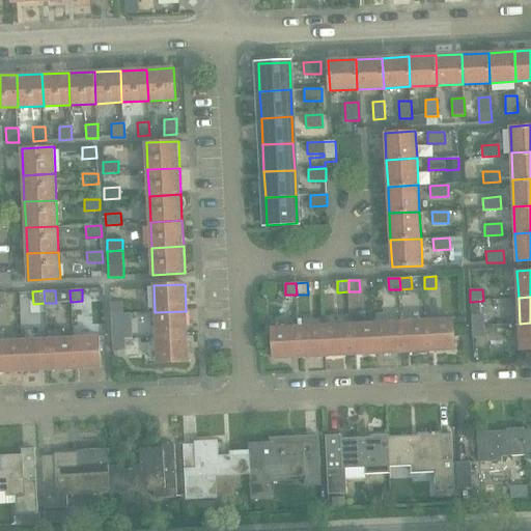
[(110,315),(111,315),(123,314),(122,302),(109,303),(110,315)]
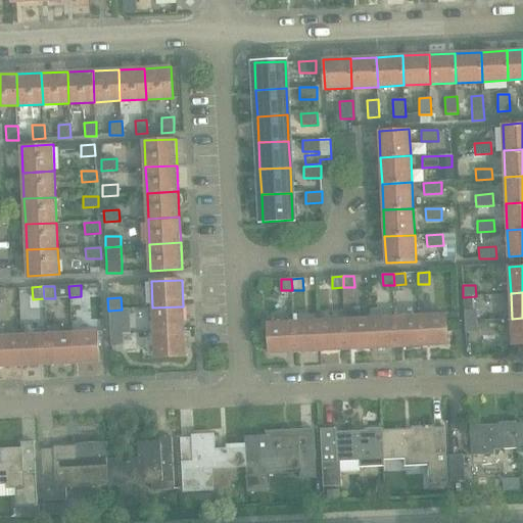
[(185,331),(183,306),(152,307),(153,333),(185,331)]
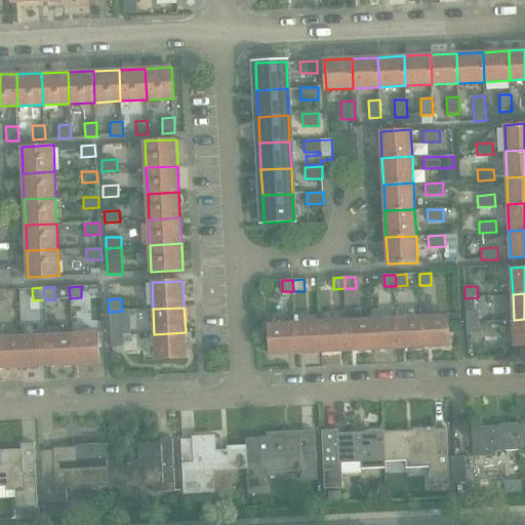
[(122,311),(110,312),(110,324),(111,335),(123,335),(122,332),(130,332),(130,324),(129,311),(122,311)]
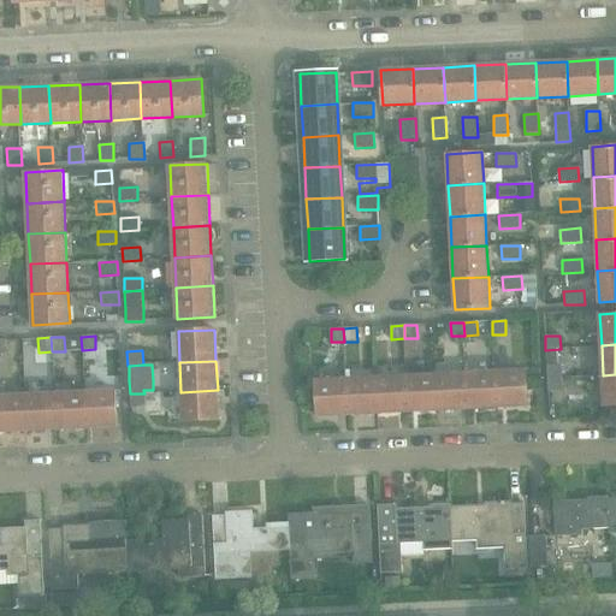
[(546,379),(561,378),(560,365),(546,366),(546,379)]
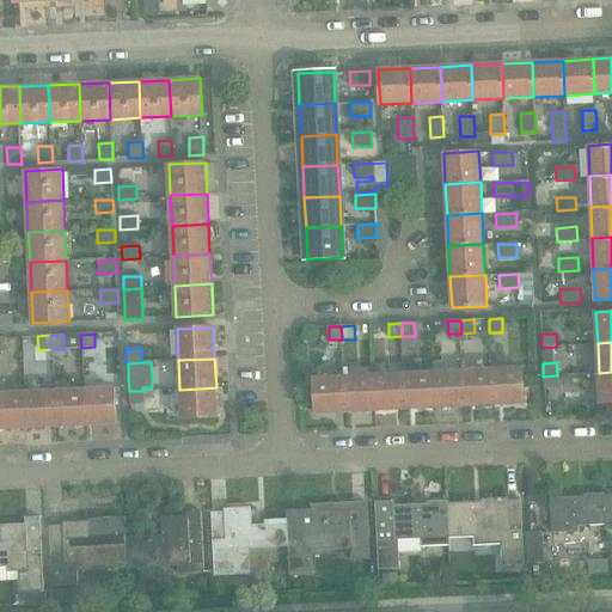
[(493,405),(522,404),(521,368),(490,369),(493,405)]
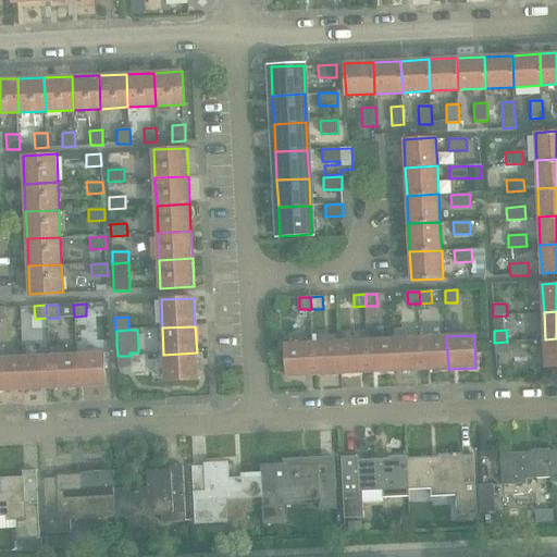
[(421,370),(448,369),(446,336),(419,337),(421,370)]
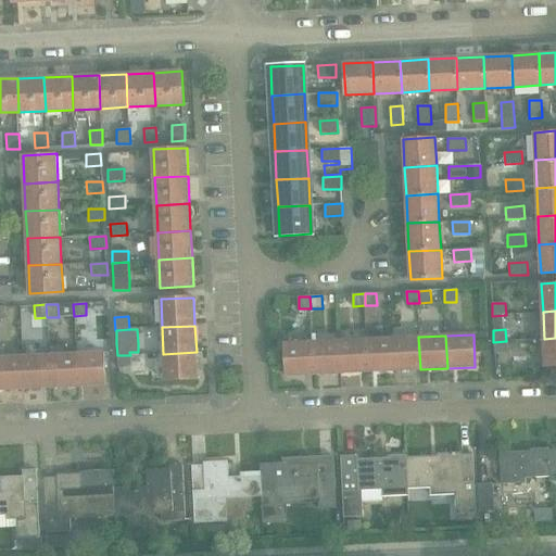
[(393,370),(420,369),(418,337),(392,339),(393,370)]
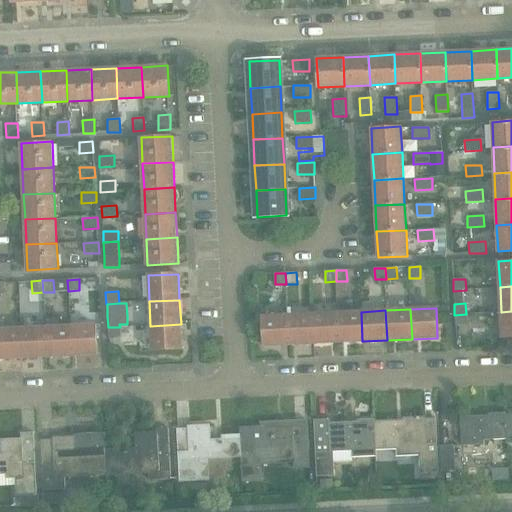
[(511,337),(511,311),(501,312),(502,338),(511,337)]
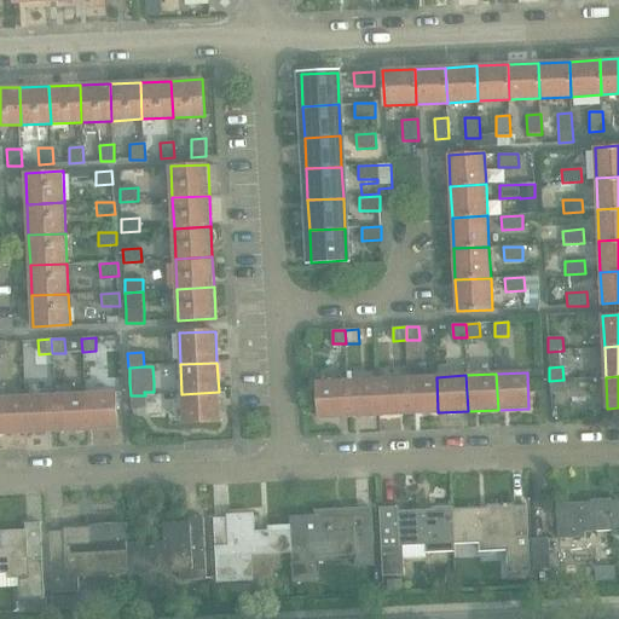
[(408,415),(438,412),(437,377),(406,379),(408,415)]
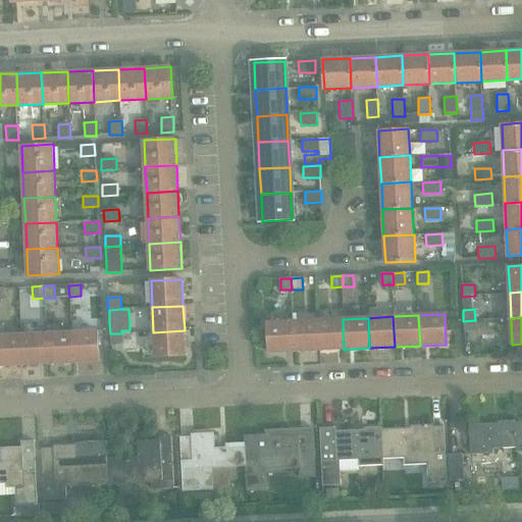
[(319,351),(344,350),(343,319),(317,320),(319,351)]
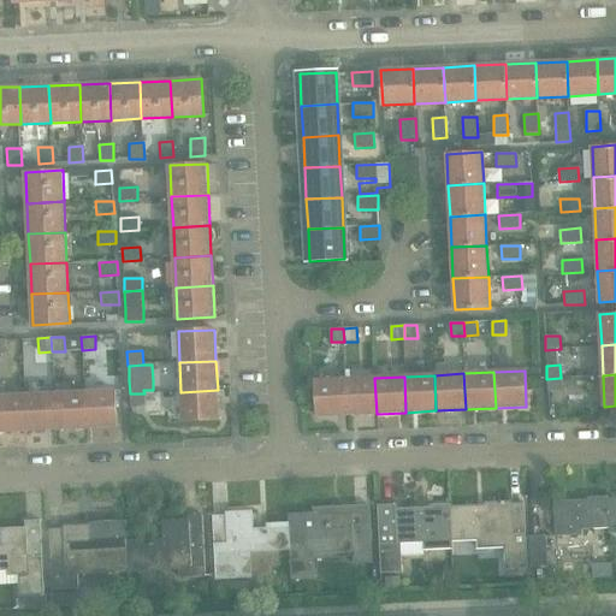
[(347,415),(377,414),(374,378),(345,379),(347,415)]
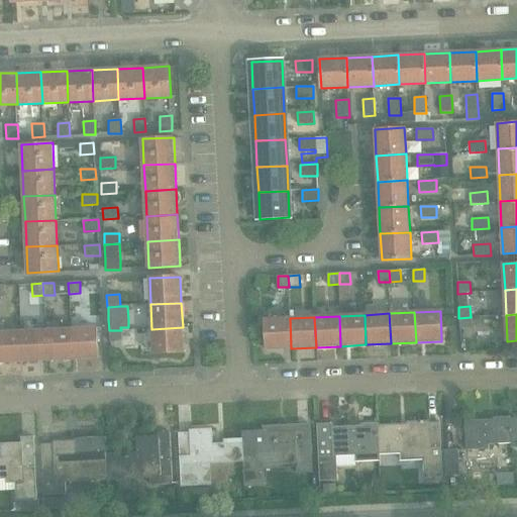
[(471,317),(458,318),(459,328),(471,328),(471,317)]
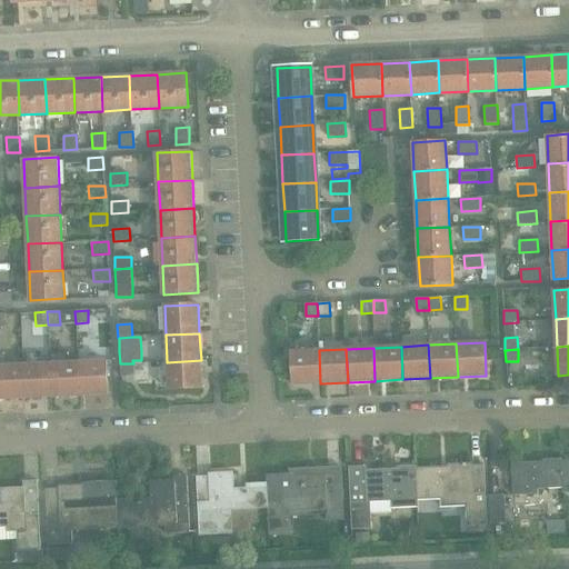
[(292,385),(320,383),(319,350),(291,352),(292,385)]
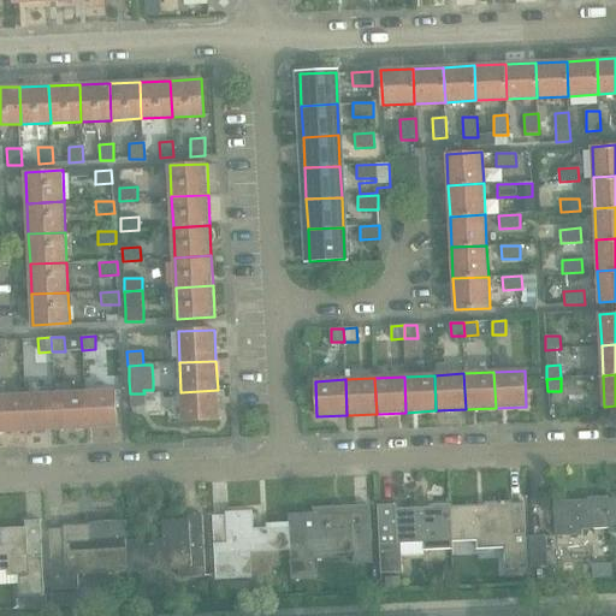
[(86,427),(117,426),(116,390),(84,391),(86,427)]
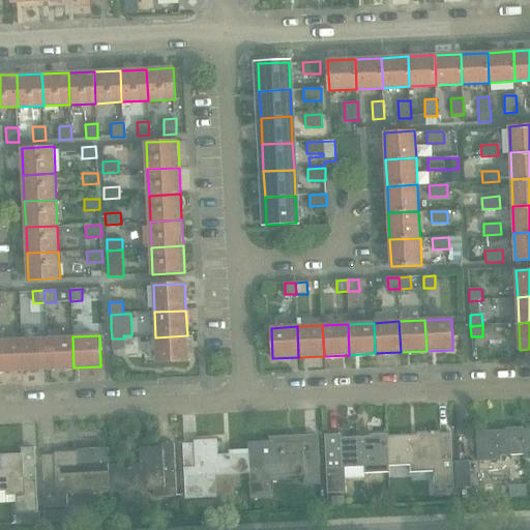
[(188,362),(187,335),(155,337),(156,363),(188,362)]
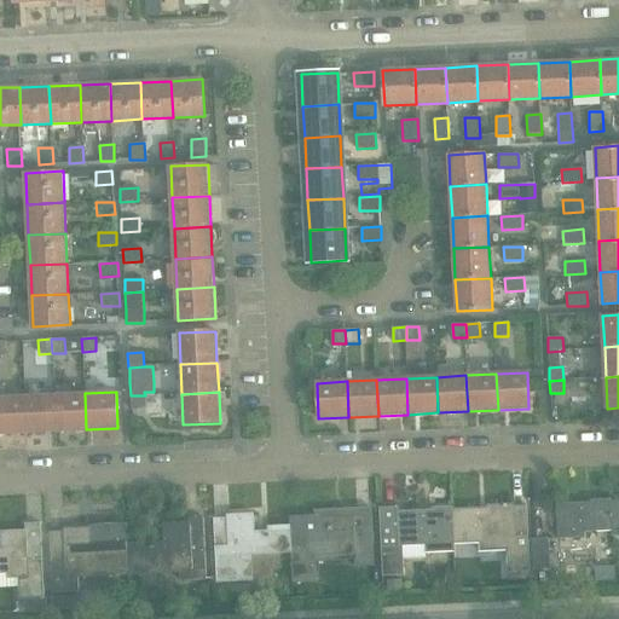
[(56,432),(86,429),(85,393),(55,395),(56,432)]
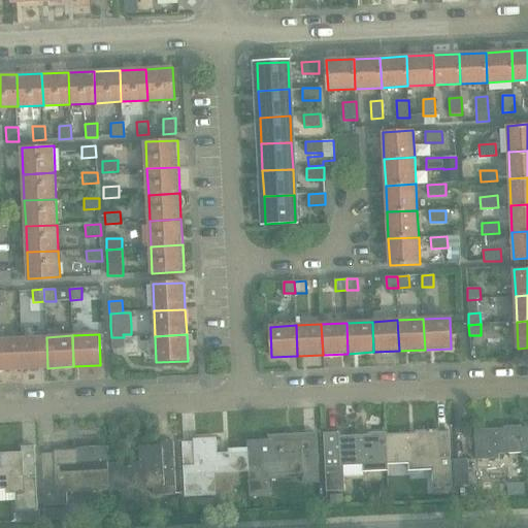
[(22,369),(47,368),(46,337),(21,338),(22,369)]
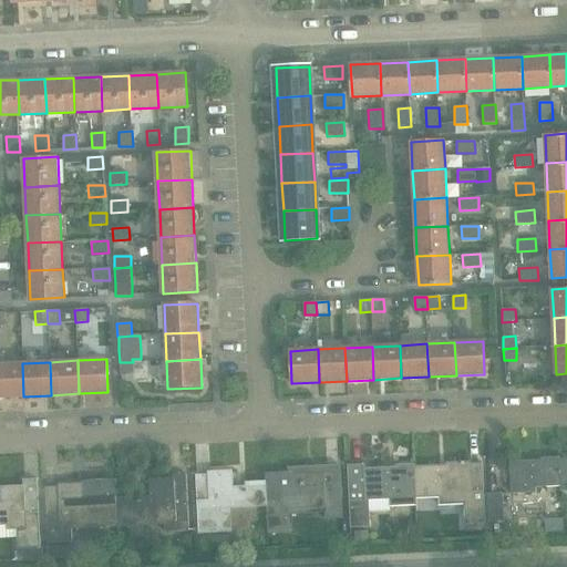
[(133,374),(133,362),(120,362),(120,374),(133,374)]
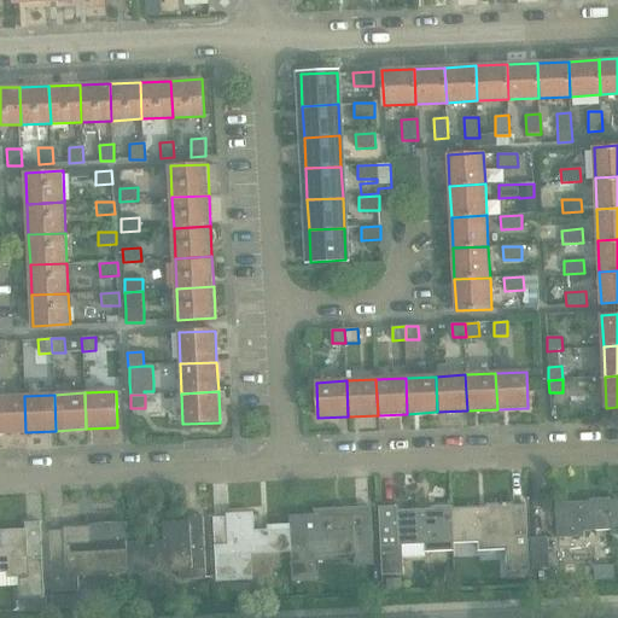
[(0,432),(25,432),(24,396),(0,396),(0,432)]
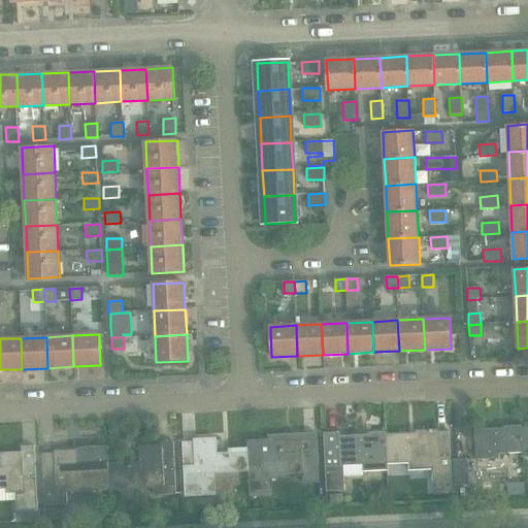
[(499,453),(522,452),(523,452),(522,427),(522,425),(504,426),(504,428),(474,429),(476,459),(499,458),(499,453)]
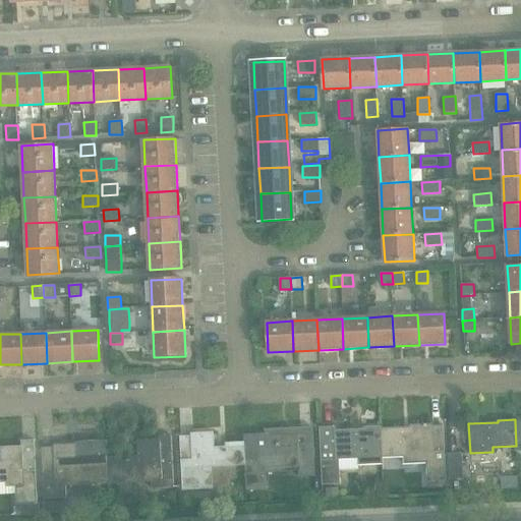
[(427,479),(446,478),(443,425),(441,425),(432,425),(432,422),(410,423),(410,426),(382,427),(383,457),(403,457),(404,463),(426,462),(427,479)]
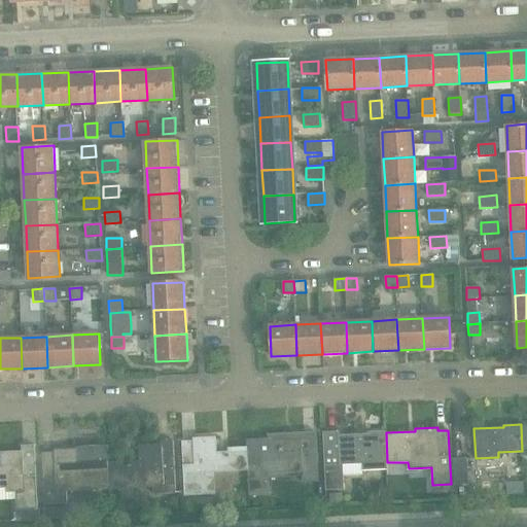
[(387,469),(387,462),(386,432),(386,430),(367,431),(369,433),(339,435),(339,432),(323,433),(325,490),(344,489),(343,465),(362,464),(362,470),(387,469)]
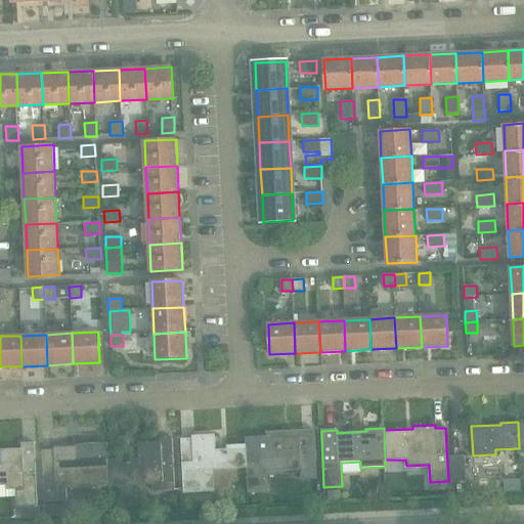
[(247,439),(248,447),(248,467),(249,490),(268,490),(267,470),(302,468),(302,478),(318,477),(316,431),(313,431),(301,432),(280,433),(280,437),(247,439)]
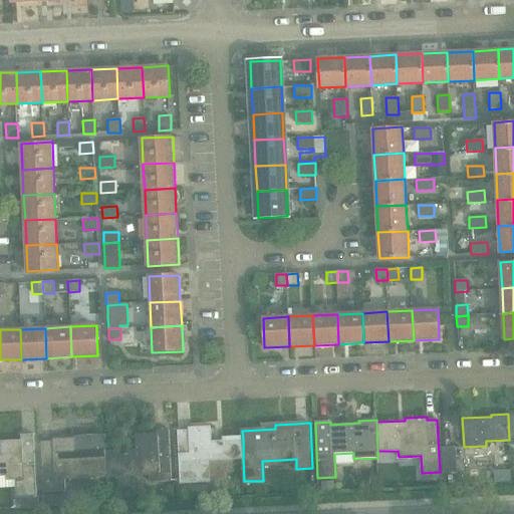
[(243,458),(243,439),(224,440),(224,444),(213,445),(212,427),(190,429),(178,430),(180,481),(209,480),(209,460),(243,458)]
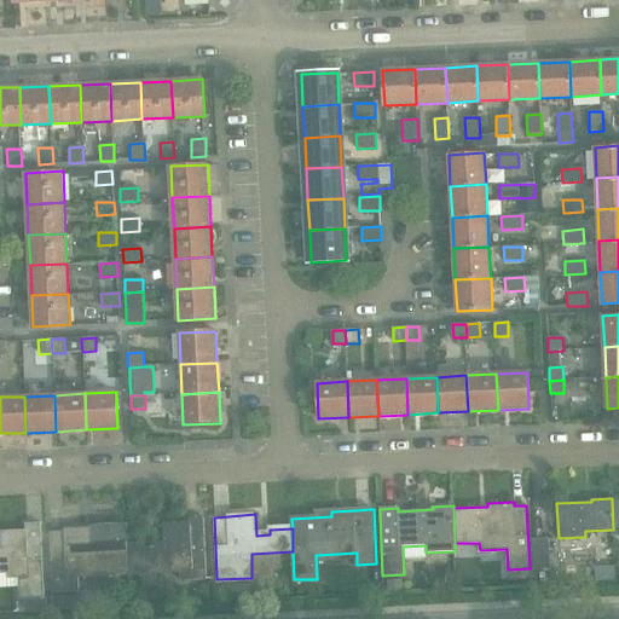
[(165,547),(128,548),(129,571),(172,570),(180,568),(181,579),(207,578),(204,518),(198,518),(190,518),(190,525),(163,526),(165,547)]
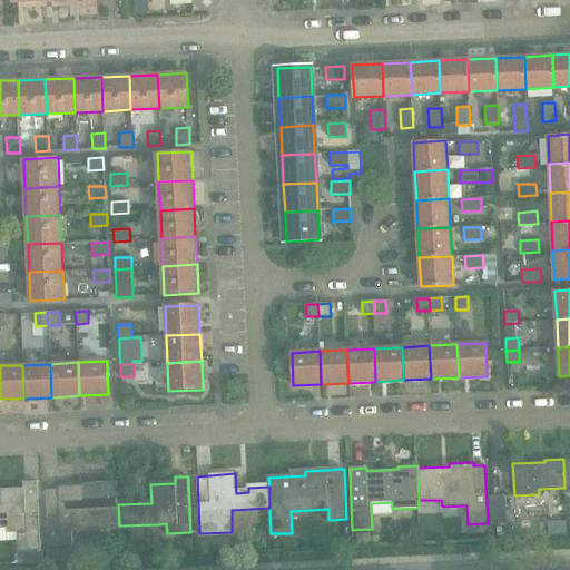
[(22,481),(23,491),(0,491),(0,500),(0,509),(0,527),(7,527),(7,531),(19,531),(20,550),(39,549),(37,480),(22,481)]
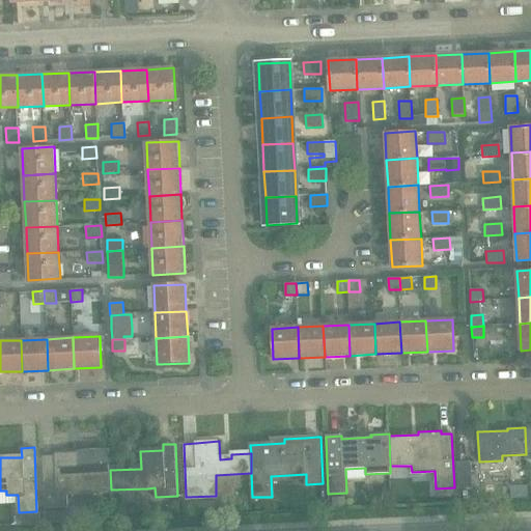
[(77,450),(77,454),(55,455),(55,457),(43,458),(45,507),(67,506),(66,492),(111,490),(110,470),(109,449),(77,450)]
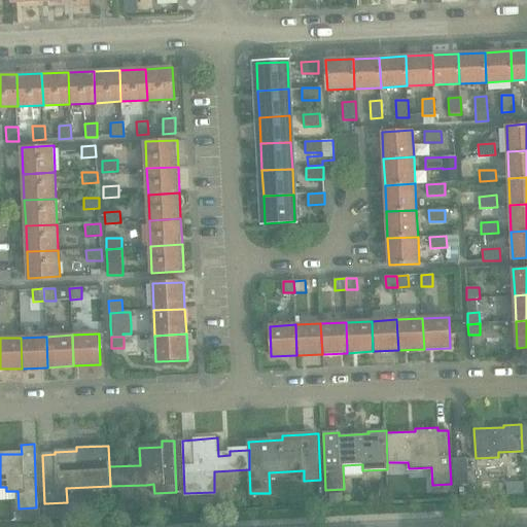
[(455,484),(468,483),(467,458),(453,459),(455,484)]
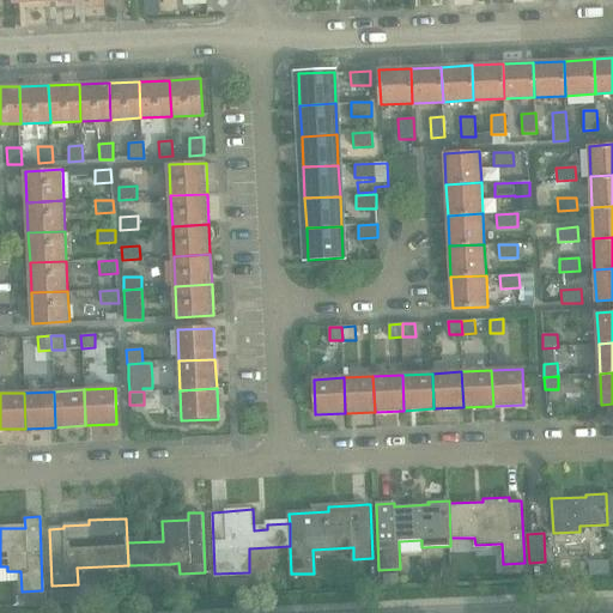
[(398,575),(382,576),(382,587),(398,587),(398,575)]
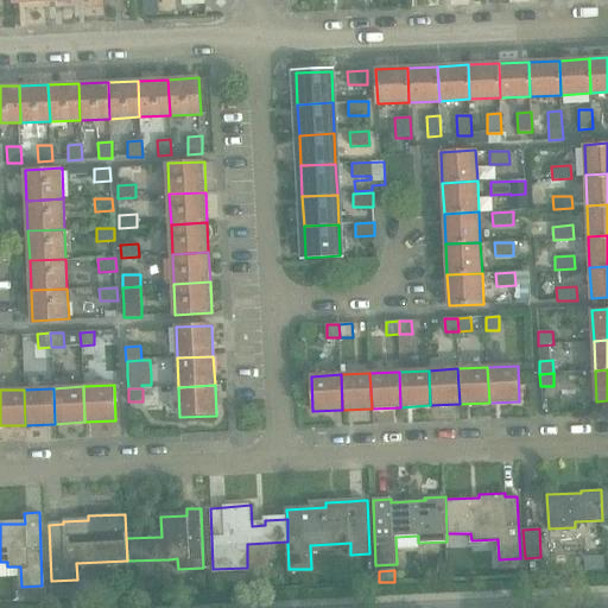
[(197,575),(190,582),(190,589),(204,588),(204,575),(197,575)]
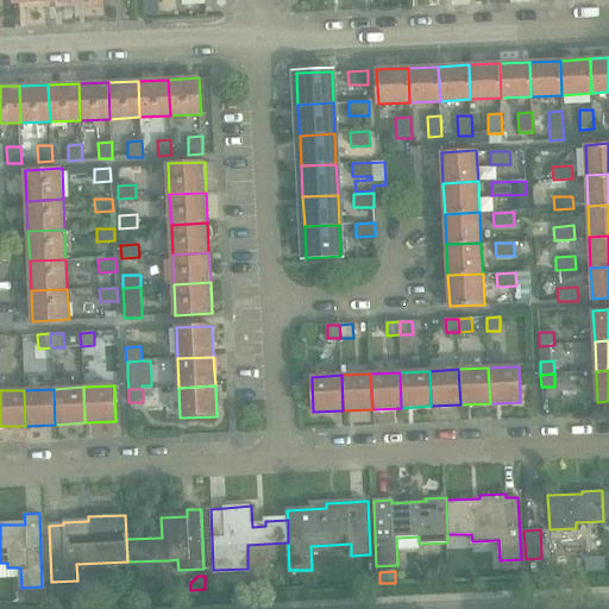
[(77,584),(51,585),(52,598),(79,597),(77,584)]
